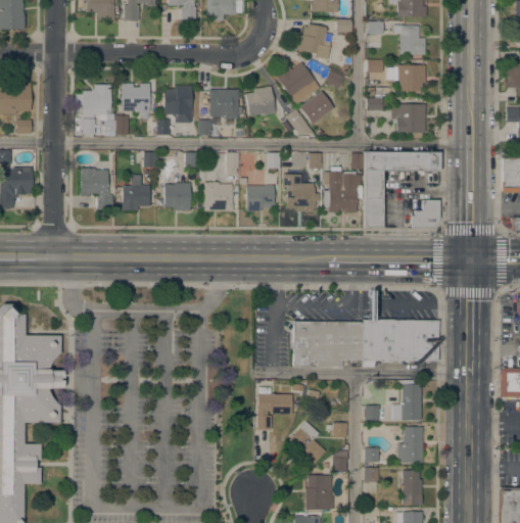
[(0,0),(24,0),(24,2),(25,3),(25,13),(25,19),(26,19),(26,30),(0,30),(0,0)]
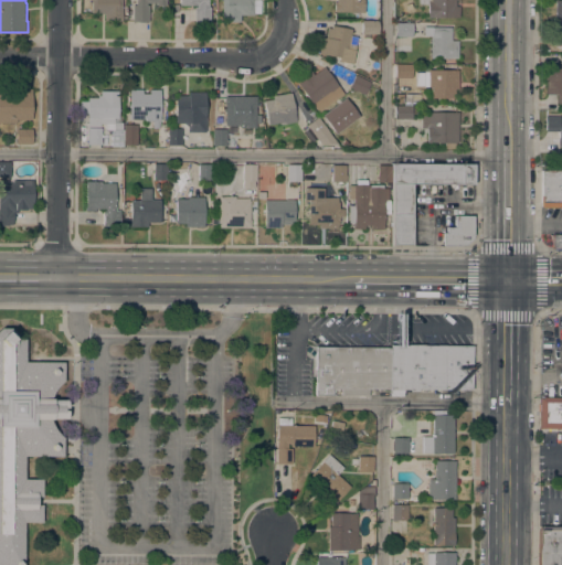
[(124,0),(124,22),(106,21),(106,14),(93,14),(93,0),(124,0)]
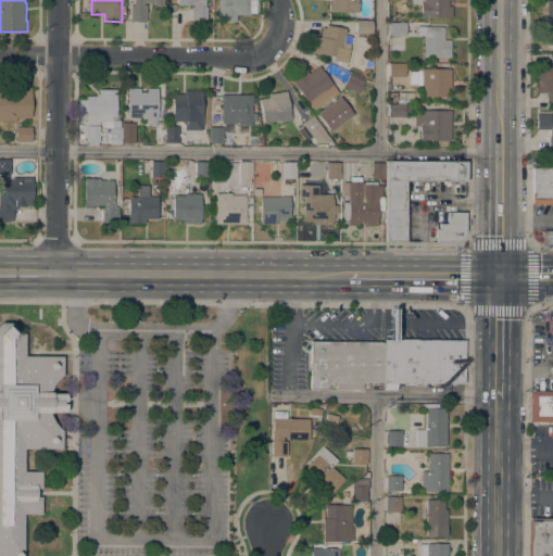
[(166,0),(166,5),(156,5),(156,3),(149,3),(149,23),(133,22),(134,5),(136,5),(136,0),(166,0)]
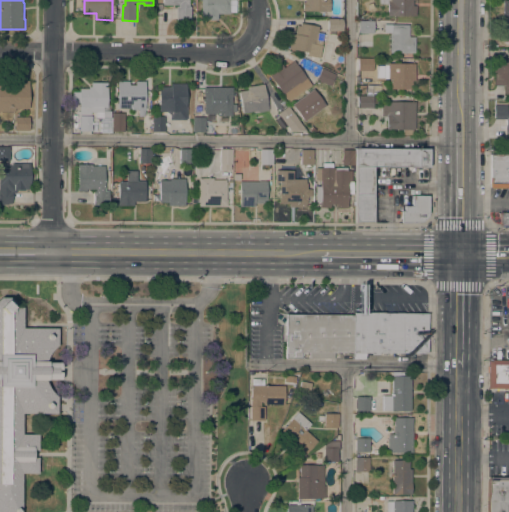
[(164,0),(190,0),(190,4),(191,4),(191,7),(193,7),(193,21),(178,21),(178,7),(180,7),(180,5),(164,5),(164,0)]
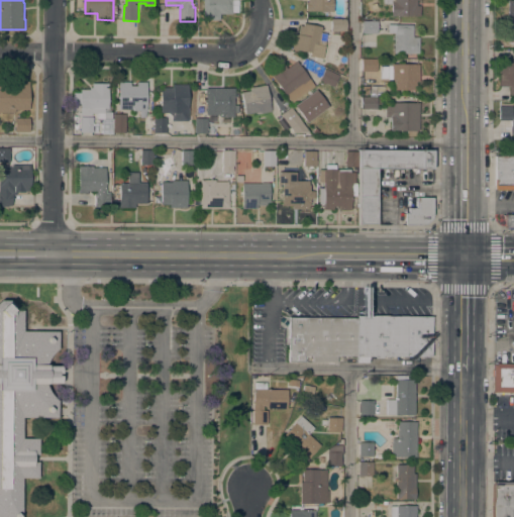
[(222,14),(222,20),(205,20),(205,0),(233,0),(233,14),(222,14)]
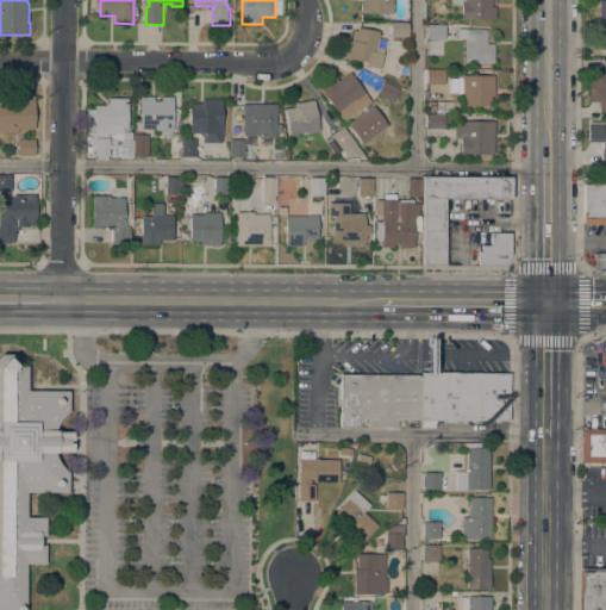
[(394,0),(394,13),(363,13),(363,4),(366,4),(366,0),(394,0)]
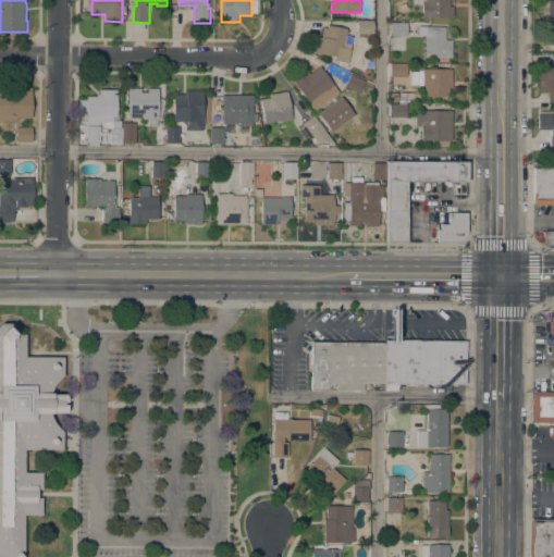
[(455,0),(455,17),(425,17),(425,4),(415,4),(415,0),(455,0)]
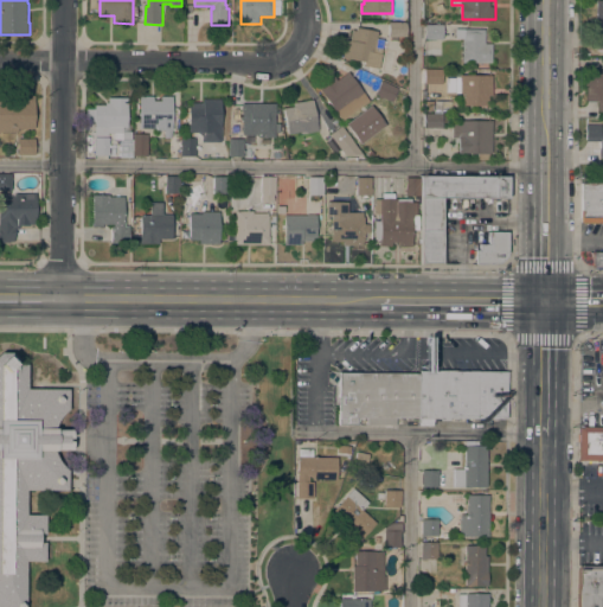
[(409,23),(409,37),(391,37),(391,23),(409,23)]
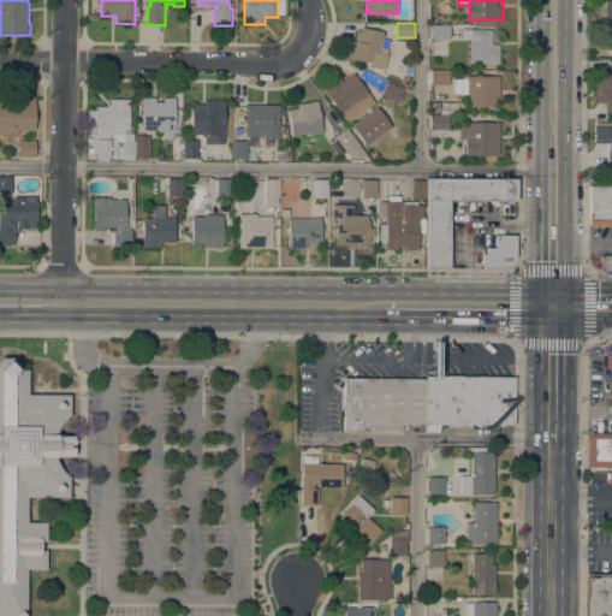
[(452,40),(434,40),(434,25),(451,25),(452,40)]
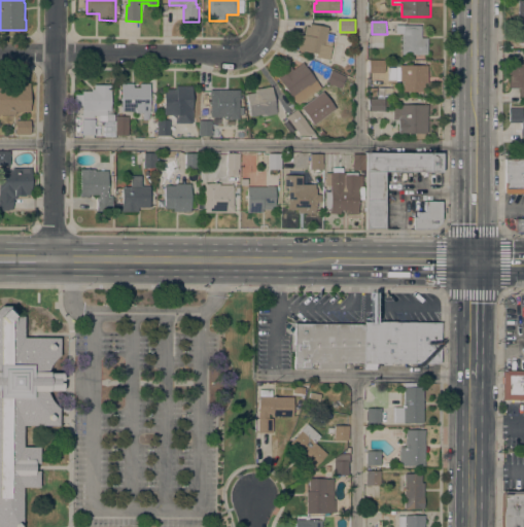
[(333,47),(334,47),(330,60),(318,58),(318,55),(300,50),(303,35),(306,35),(308,27),(311,27),(311,25),(329,28),(328,34),(335,35),(333,47)]
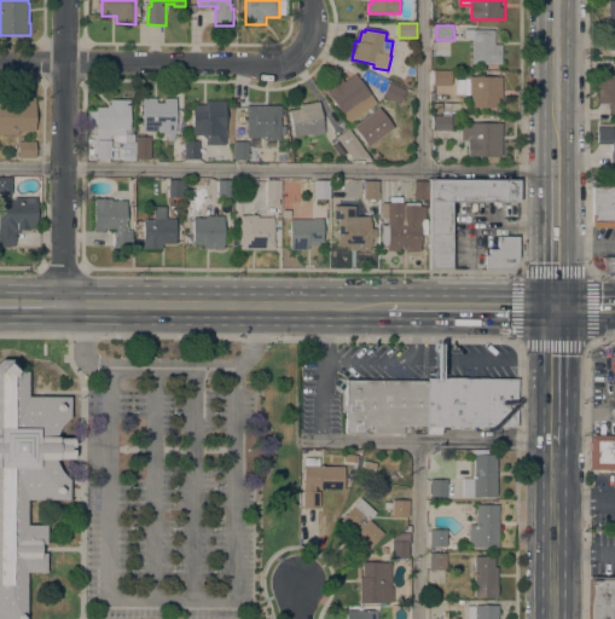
[(497,30),(497,45),(504,45),(504,64),(474,64),(475,30),(497,30)]
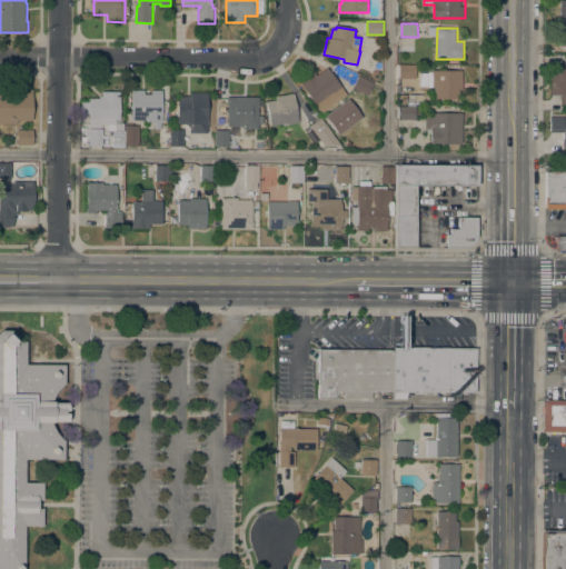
[(417,66),(417,80),(400,79),(400,66),(417,66)]
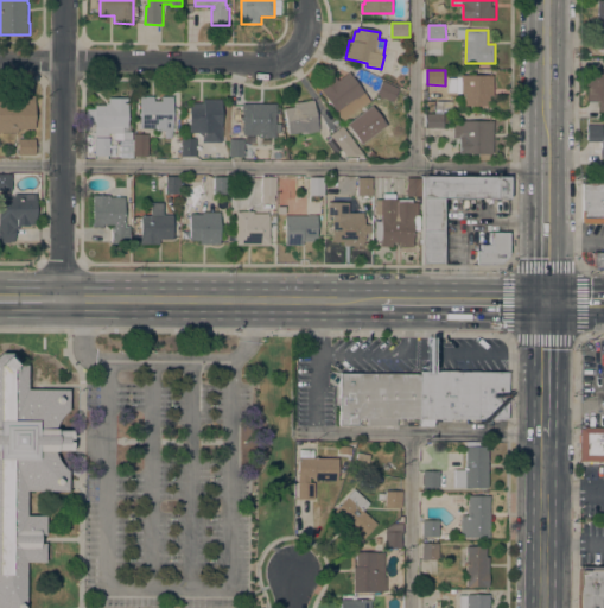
[(603,113),(602,113),(602,101),(589,101),(589,71),(592,71),(592,70),(603,70),(603,113)]
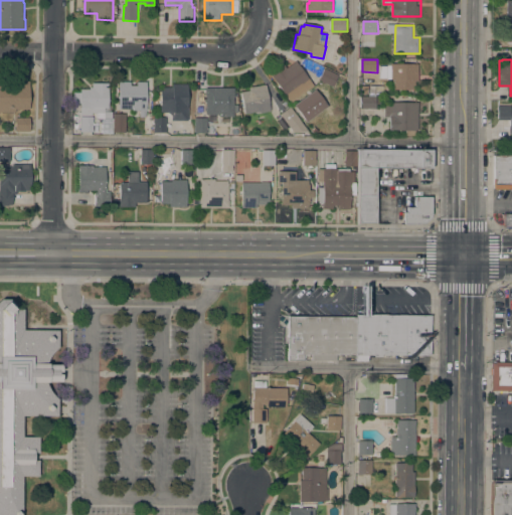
[(297,61),(310,78),(304,83),(303,82),(287,95),(272,75),(285,65),(288,68),(297,61)]
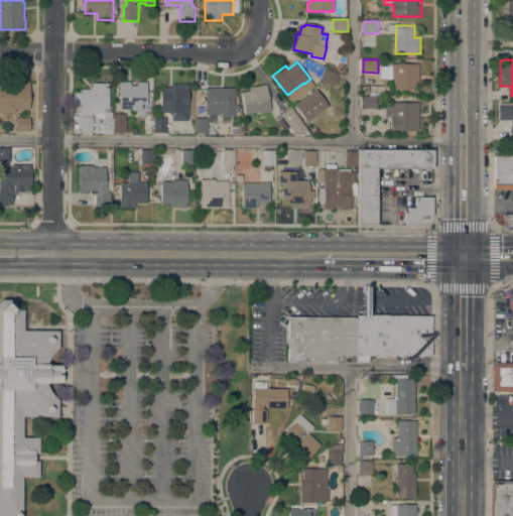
[(420,65),(420,82),(417,82),(417,91),(394,90),(395,80),(389,80),(389,66),(393,66),(393,63),(420,65)]
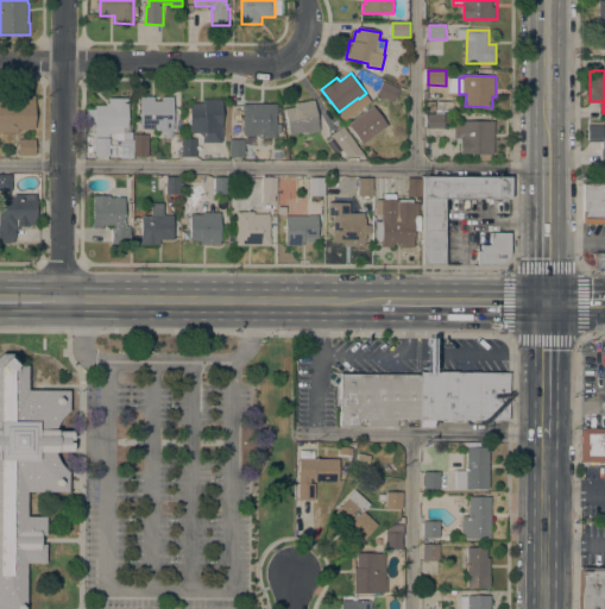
[(378,94),(385,81),(401,89),(395,102),(378,94)]
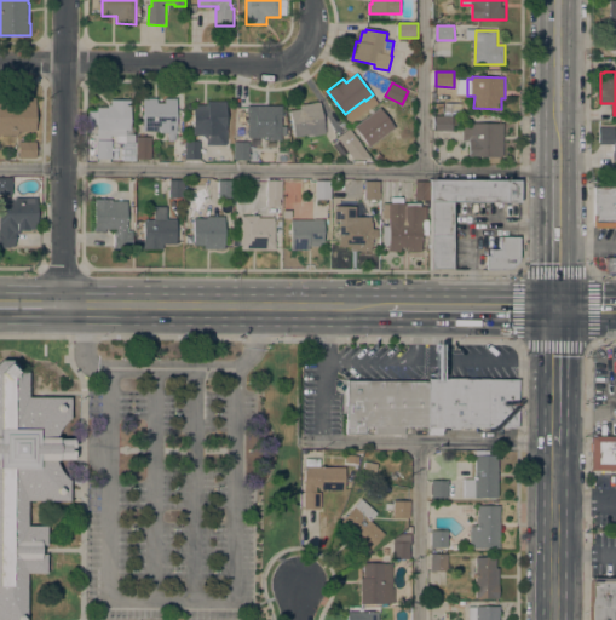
[(0,135),(0,104),(5,104),(5,103),(16,103),(16,101),(34,101),(34,98),(38,98),(36,133),(21,132),(21,136),(0,135)]
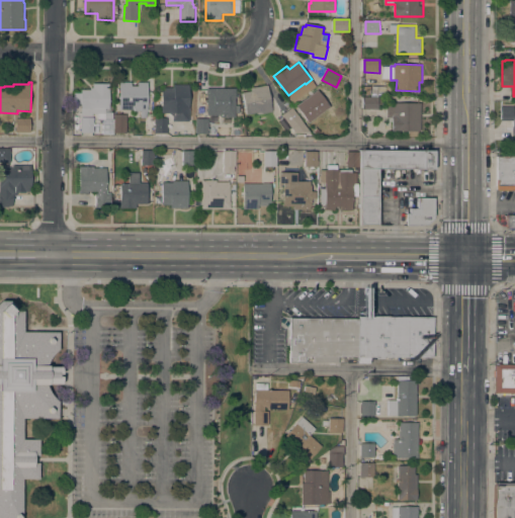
[(120,83),(133,83),(133,86),(139,86),(139,83),(149,83),(149,111),(148,117),(142,117),(143,111),(135,111),(135,110),(120,110),(120,83)]
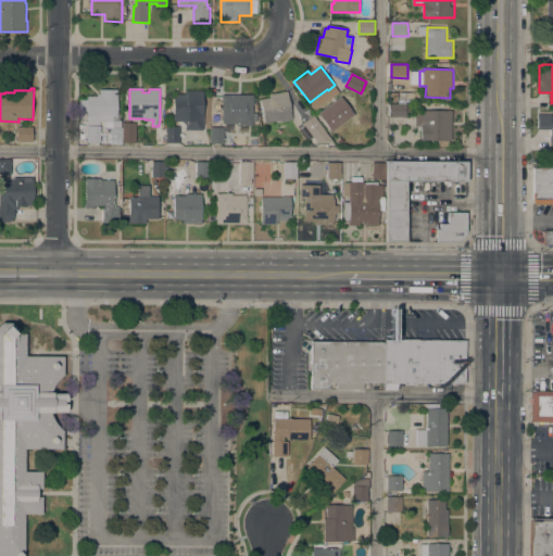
[(80,111),(80,100),(88,100),(88,97),(99,97),(99,95),(101,95),(101,90),(120,90),(118,117),(114,117),(114,121),(123,121),(123,127),(114,127),(114,122),(101,122),(101,125),(88,125),(88,111),(80,111)]
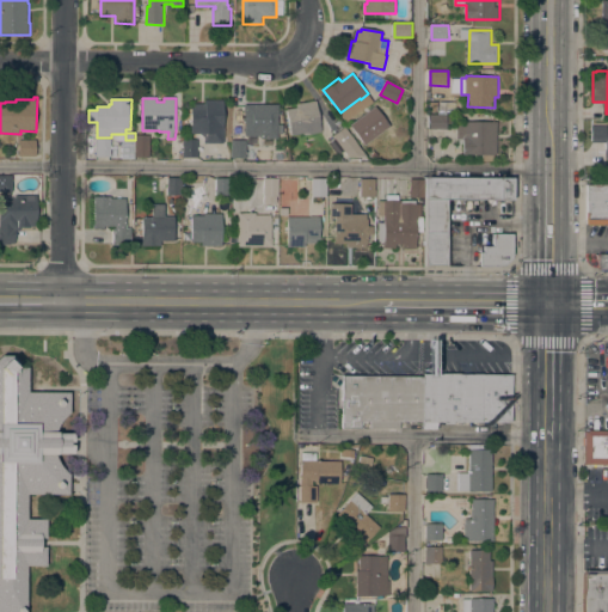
[(206,144),(206,138),(202,135),(192,135),(192,104),(207,104),(207,99),(225,101),(225,144),(206,144)]
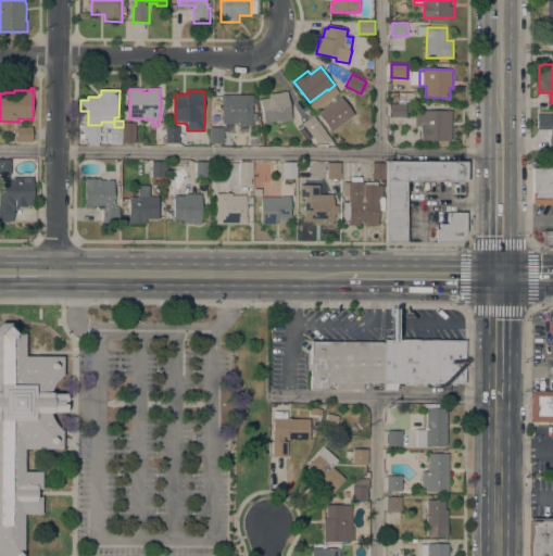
[(271,98),(271,95),(289,91),(293,121),(277,123),(277,122),(265,124),(262,100),(271,98)]
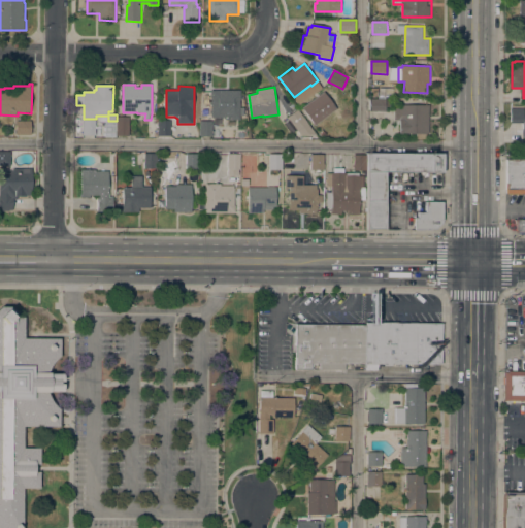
[(372,96),(372,88),(395,88),(395,97),(387,97),(387,111),(371,111),(371,99),(378,99),(378,96),(372,96)]
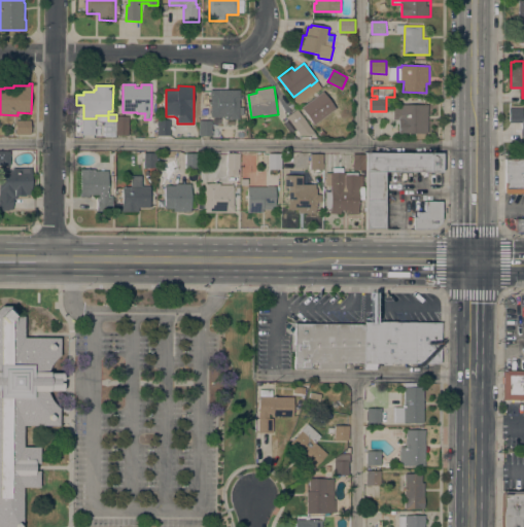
[(242,91),(242,100),(241,100),(241,119),(225,119),(225,117),(212,117),(212,98),(211,98),(211,91),(242,91)]
